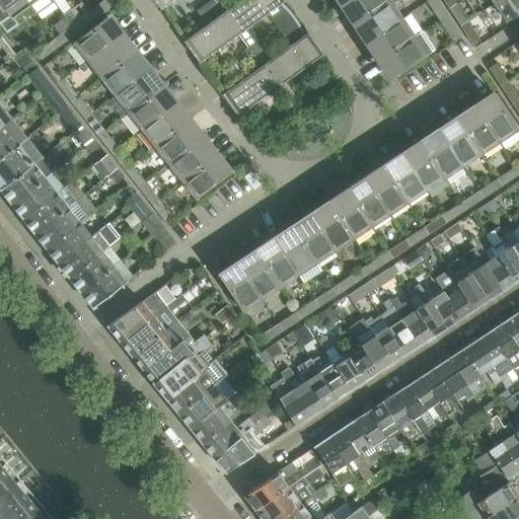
[(29,6),(24,0),(0,0),(0,23),(6,32),(7,31),(17,23),(13,18),(29,6)]
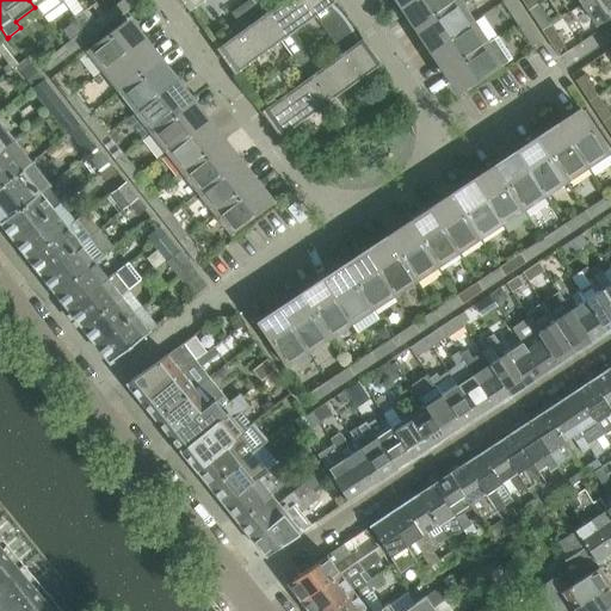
[(29,0),(35,7),(42,17),(63,1),(61,0),(29,0)]
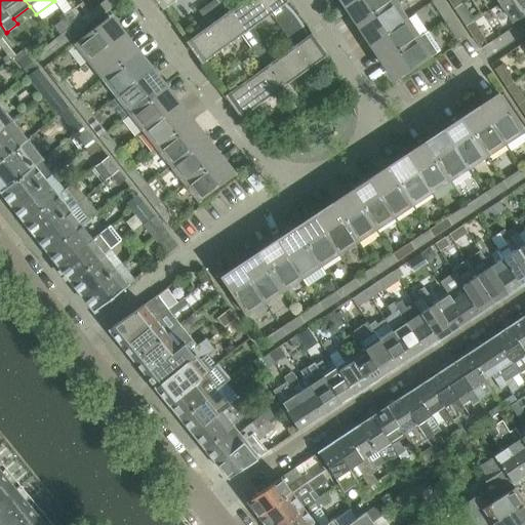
[(105,0),(89,12),(94,19),(114,4),(115,4),(115,3),(112,0),(105,0)]
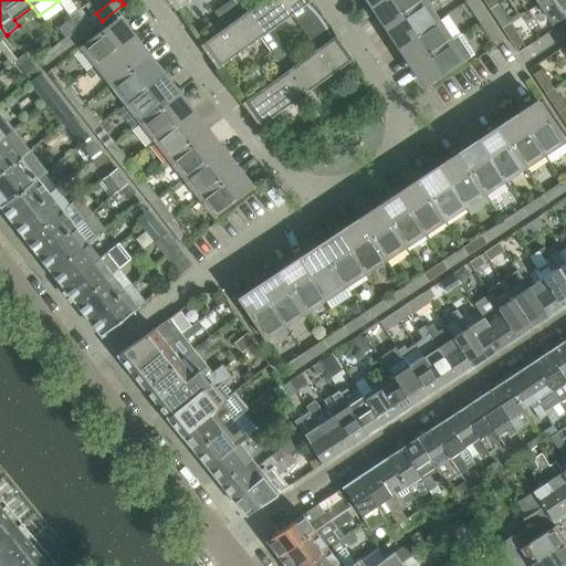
[(252,9),(245,0),(232,0),(243,14),(252,9)]
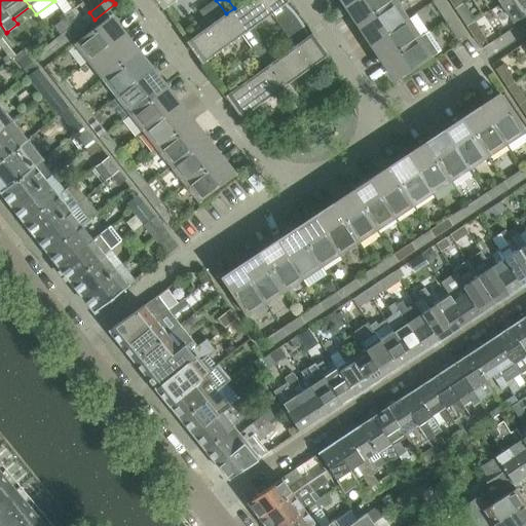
[(288,0),(245,0),(230,11),(246,32),(249,29),(270,13),(294,46),(308,36),(306,32),(304,29),(303,26),(300,21),(297,16),(291,10),(288,6),(285,3),(289,0),(288,0)]
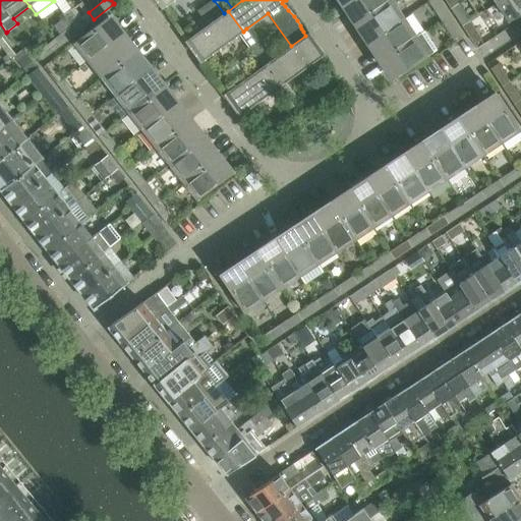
[(391,0),(351,0),(344,5),(344,6),(345,5),(356,23),(391,0)]
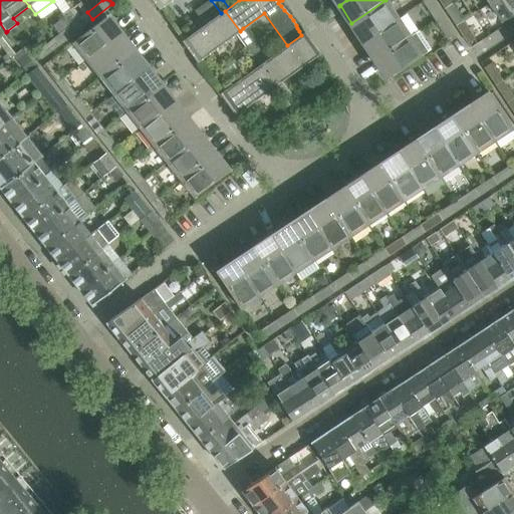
[(363,40),(362,41),(398,18),(386,0),(351,23),(363,40)]
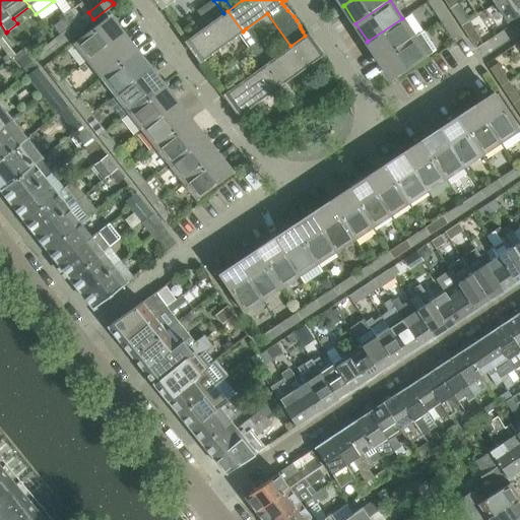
[(436,0),(430,0),(428,2),(440,20),(447,15),(436,0)]
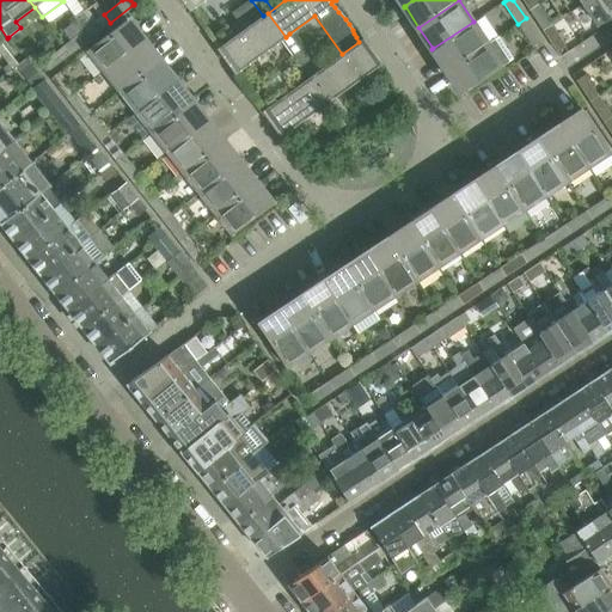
[(534,0),(522,0),(530,10),(538,5),(534,0)]
